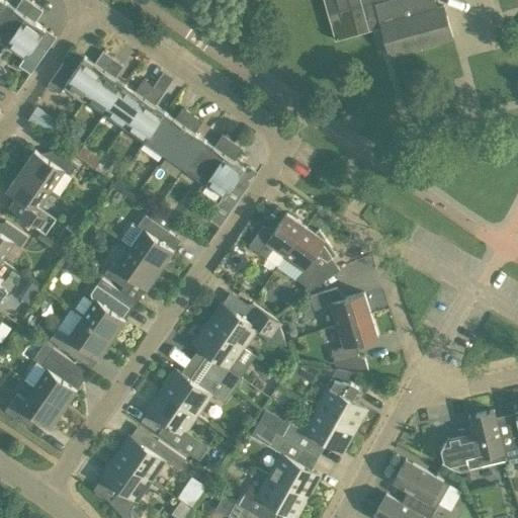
[(4,0),(0,6),(0,38),(5,42),(32,3),(28,0),(18,0),(14,7),(4,0)]
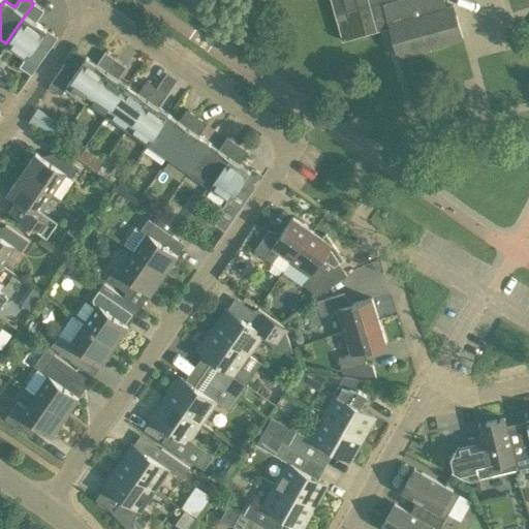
[(389,27),(397,56),(462,38),(453,5),(445,7),(442,0),(331,0),(343,40),(376,31),(389,27)]
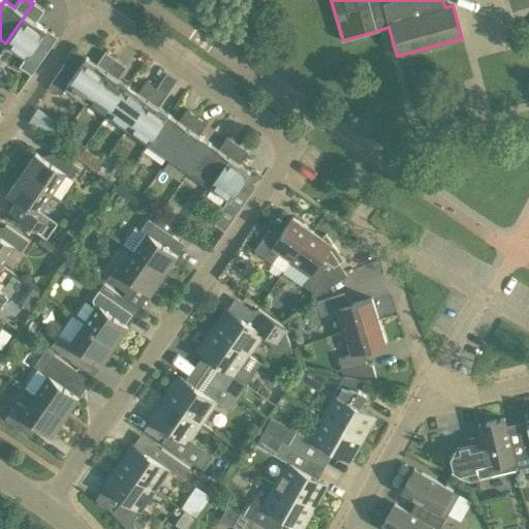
[(43,9),(33,3),(5,43),(26,58),(20,66),(30,74),(48,50),(36,42),(45,29),(35,22),(43,9)]
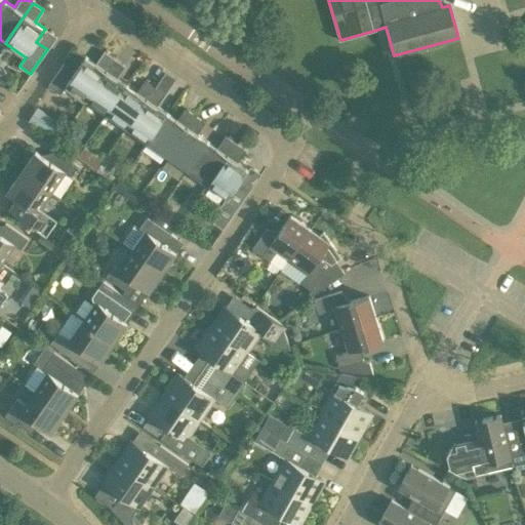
[(65,85),(85,98),(113,58),(104,51),(95,64),(84,55),(75,69),(64,62),(47,85),(59,93),(65,85)]
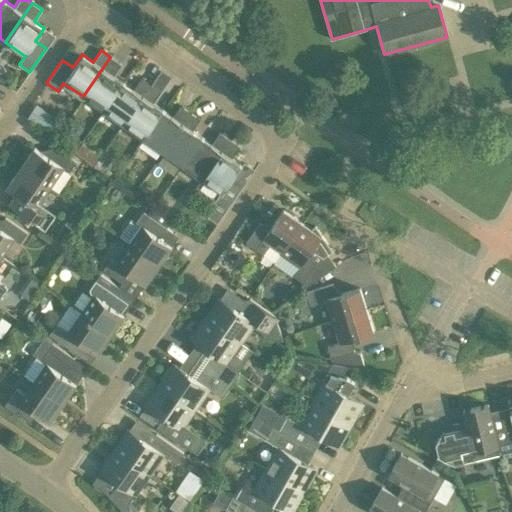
[(110,57),(83,96),(103,110),(122,82),(113,75),(120,64),(110,57)]
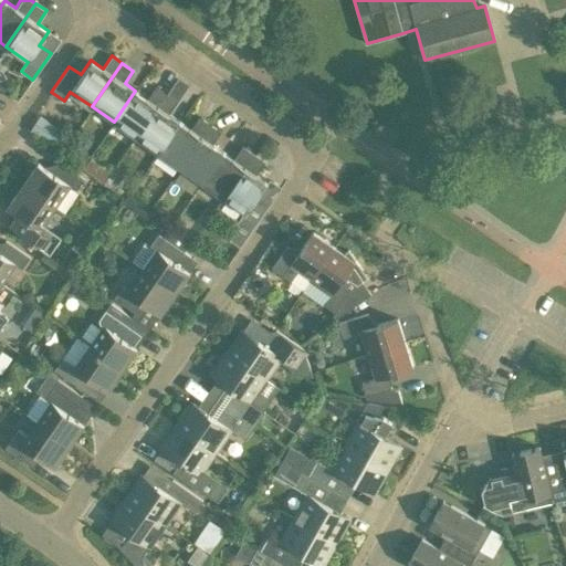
[(135,91),(114,122),(136,137),(166,94),(155,86),(146,98),(135,91)]
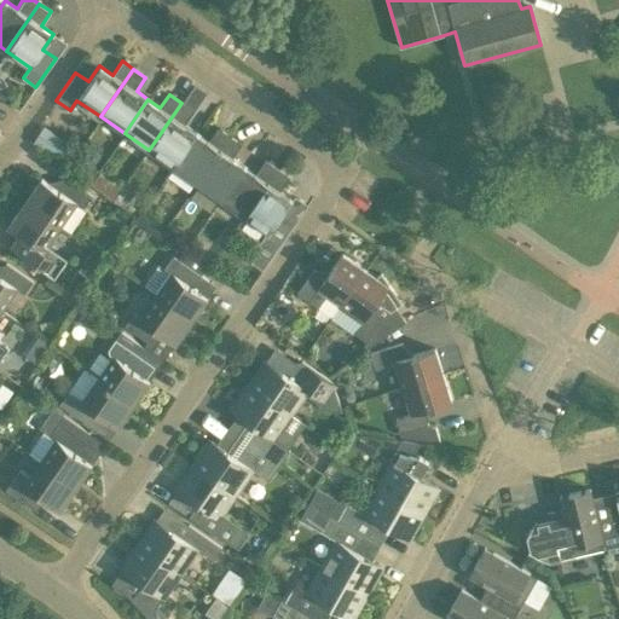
[(181,103),(149,150),(172,167),(196,132),(184,125),(194,110),(181,103)]
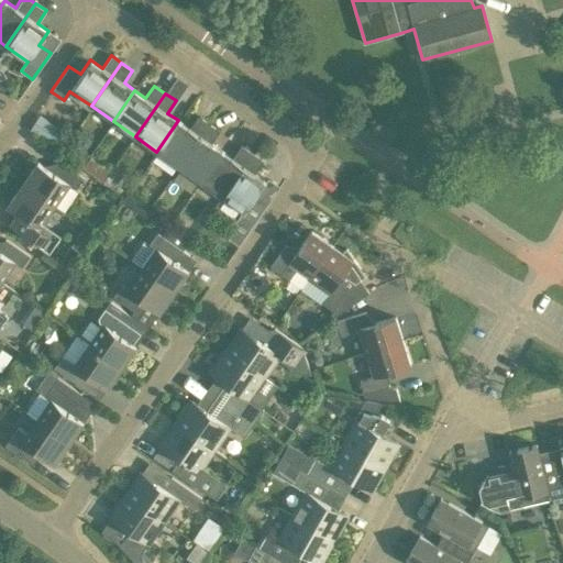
[(70,135),(40,114),(30,129),(59,150),(70,135)]
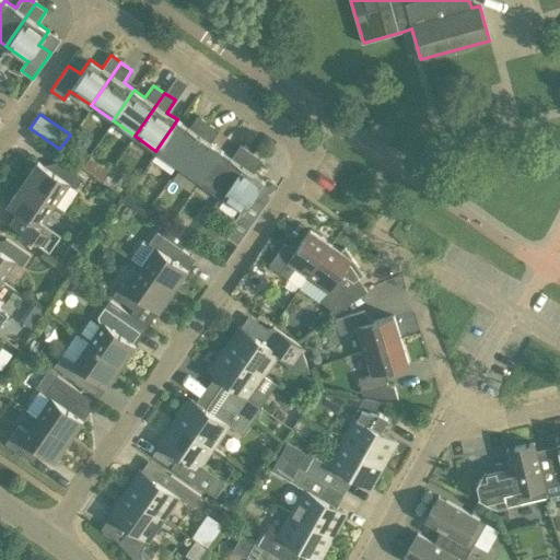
[(177,119),(155,151),(177,165),(207,123),(196,115),(187,127),(177,119)]
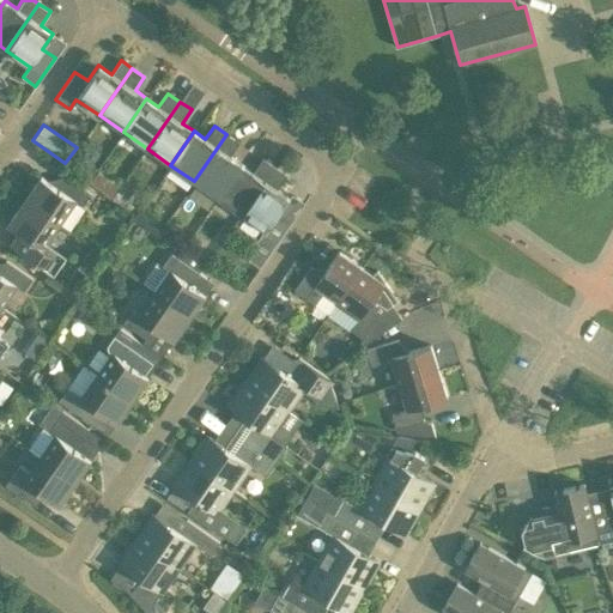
[(226,134),(194,181),(217,198),(241,164),(229,156),(238,143),(226,134)]
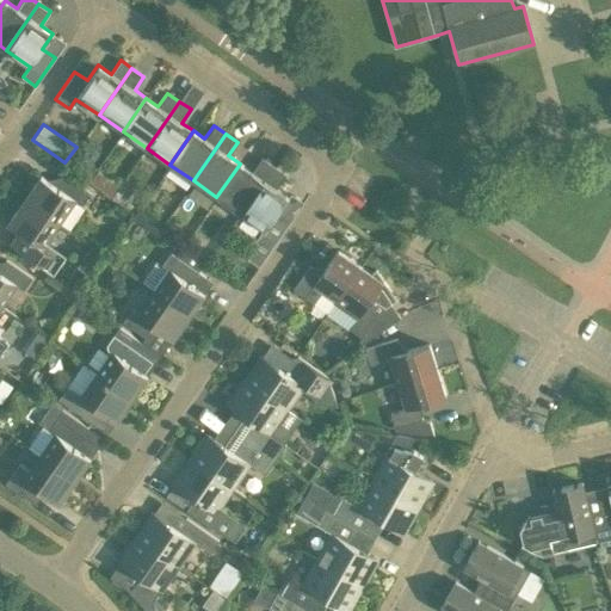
[(66,167),(87,181),(96,168),(74,154),(66,167)]
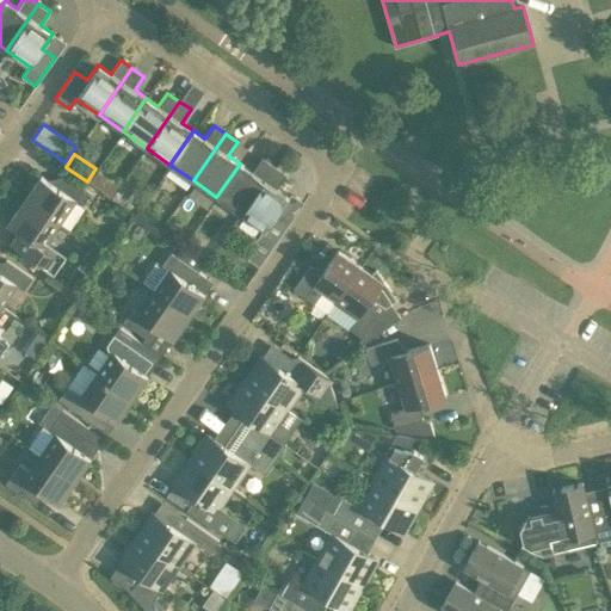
[(240,164),(216,197),(240,214),(273,166),(261,158),(252,172),(240,164)]
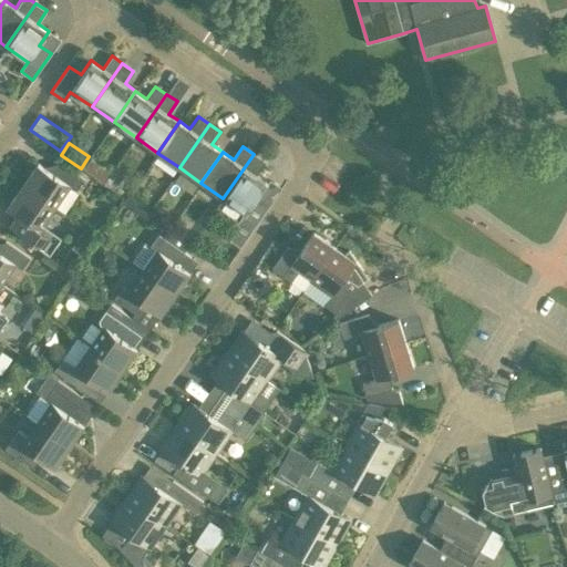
[(265,162),(254,154),(223,198),(243,212),(235,224),(236,228),(228,239),(239,247),(268,205),(257,197),(267,183),(256,174),(265,162)]
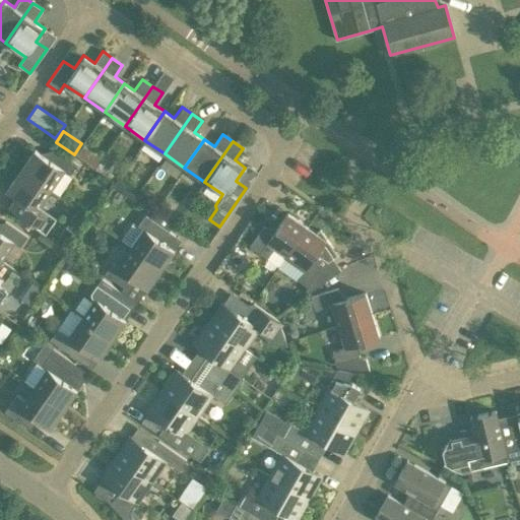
[(35,149),(20,170),(50,190),(63,171),(69,175),(77,164),(55,148),(48,158),(35,149)]
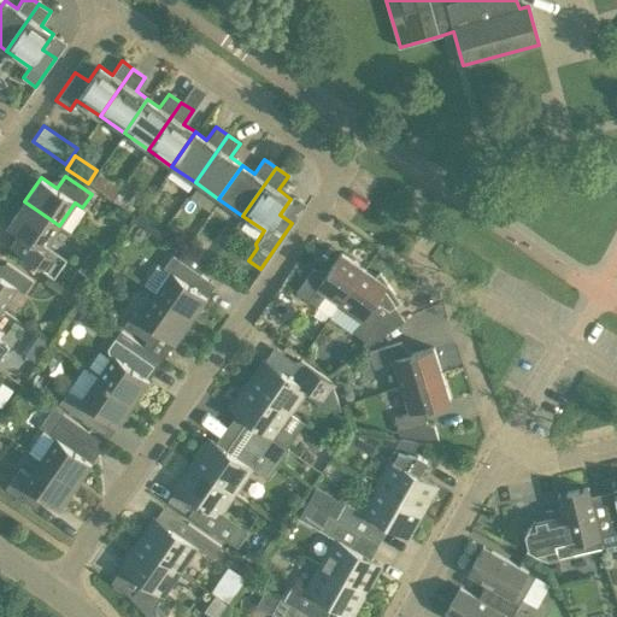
[(119,188),(110,181),(103,192),(112,199),(119,188)]
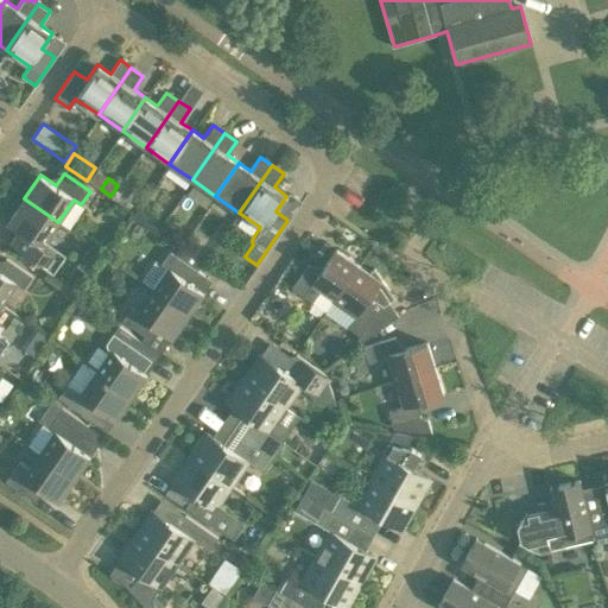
[(111,197),(121,204),(131,191),(120,183),(111,197)]
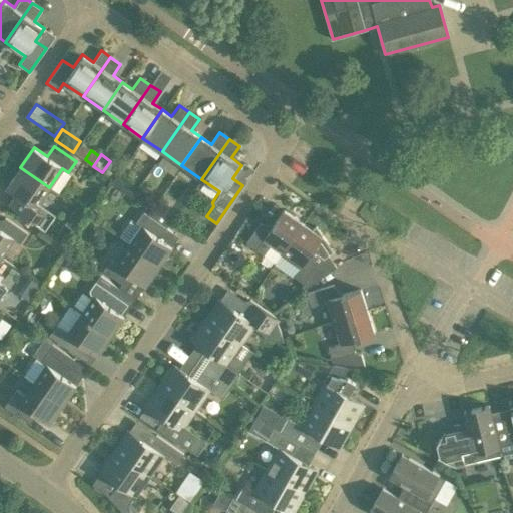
[(51,212),(38,203),(49,187),(20,167),(6,187),(15,194),(8,204),(12,206),(44,228),(52,218),(48,215),(51,212)]
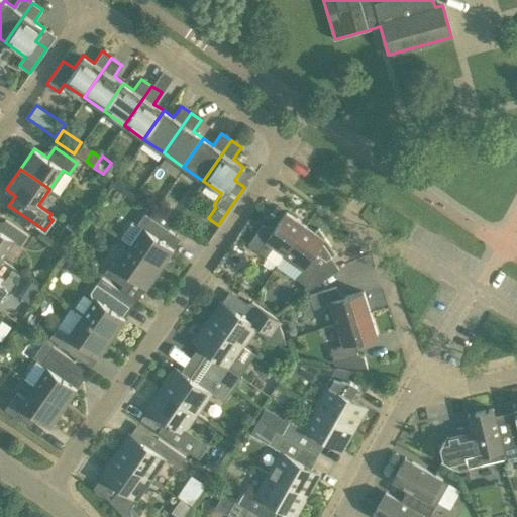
[(265,256),(273,246),(284,253),(304,225),(285,211),(271,231),(261,224),(247,244),(265,256)]
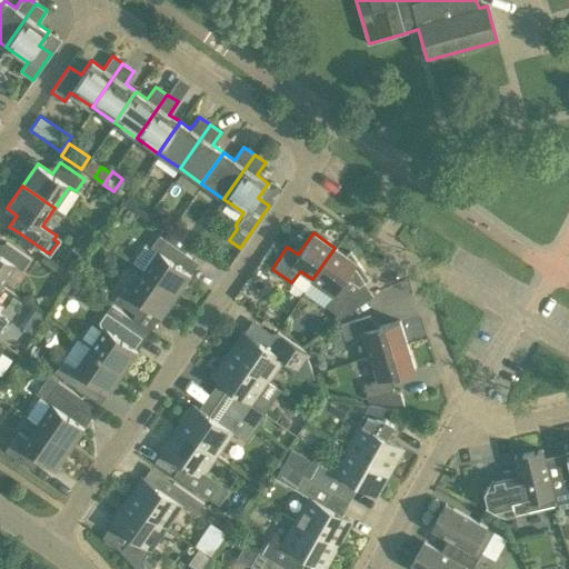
[(156,250),(142,271),(175,293),(190,272),(176,262),(182,251),(158,235),(150,247),(156,250)]
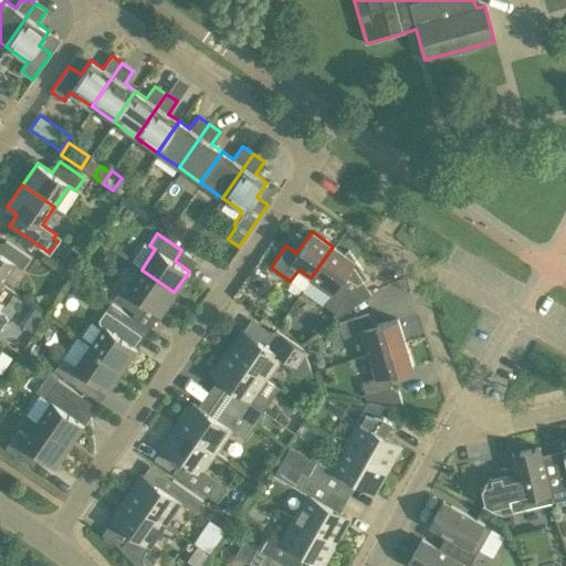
[(0,283),(1,284),(16,263),(21,268),(29,257),(4,240),(0,247),(0,283)]
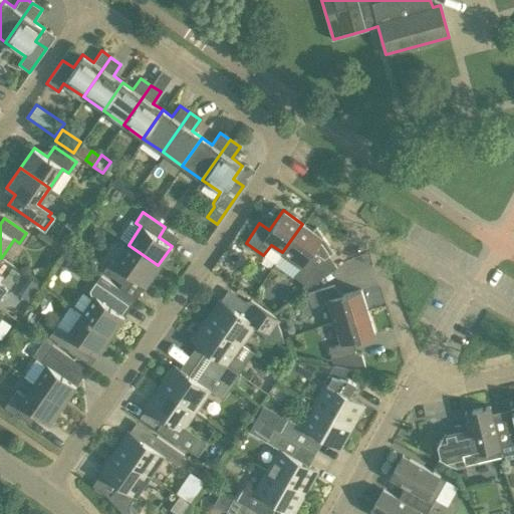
[(315,227),(311,230),(302,224),(282,252),(280,254),(300,268),(293,276),(303,283),(301,286),(304,288),(335,266),(326,255),(332,250),(315,227)]
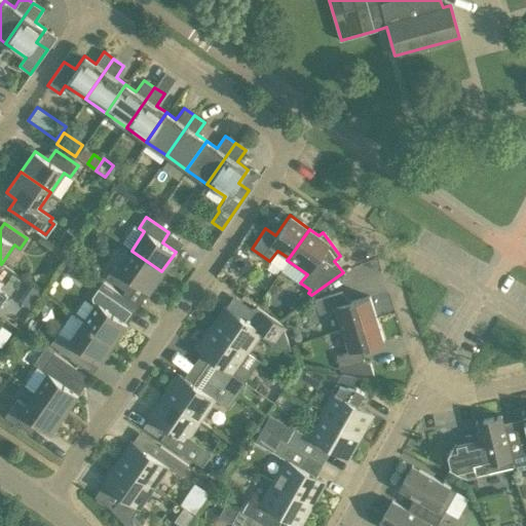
[(148,292),(161,271),(132,251),(118,269),(112,265),(105,276),(127,293),(135,283),(148,292)]
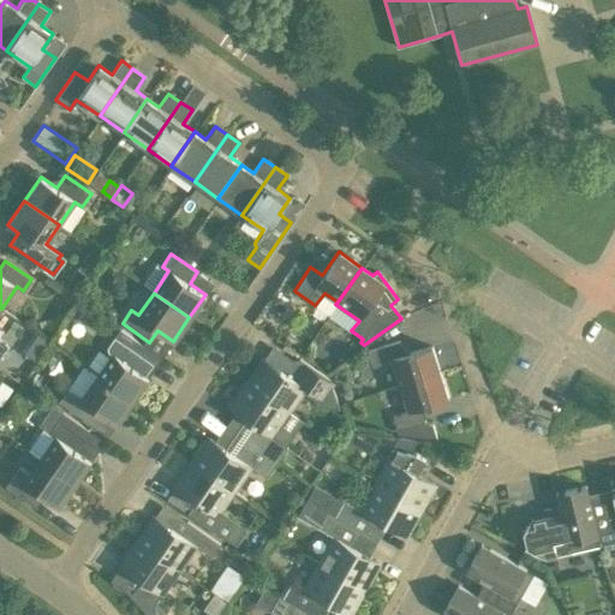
[(111,354),(96,376),(131,400),(148,377),(144,375),(151,364),(141,356),(145,347),(119,329),(106,347),(105,350),(107,351),(107,352),(111,354)]
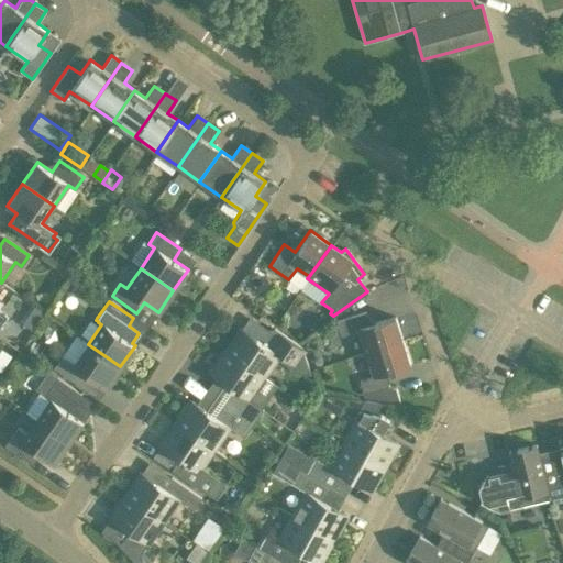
[(359,330),(365,352),(403,341),(395,317),(368,324),(365,311),(335,320),(340,335),(359,330)]
